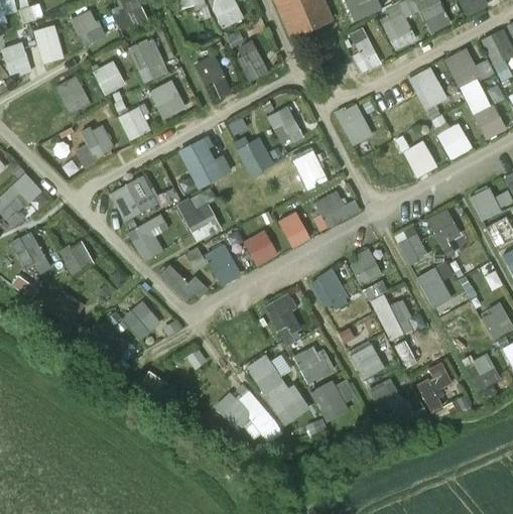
[(0,24),(8,23),(6,16),(18,12),(14,0),(0,0),(0,24)]
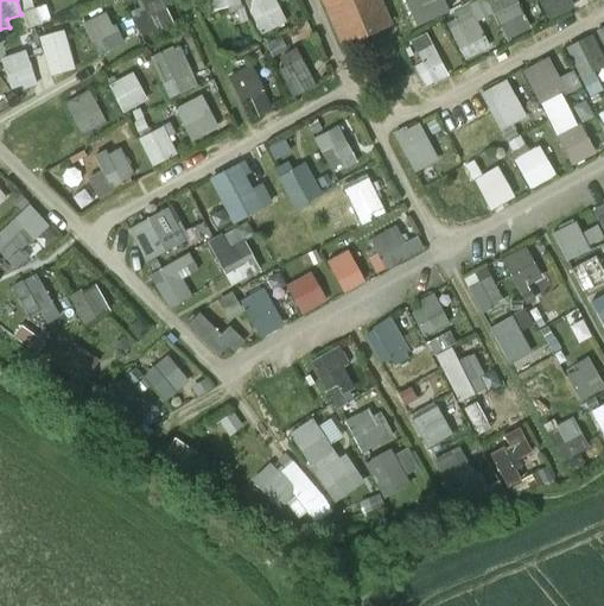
[(133,12),(141,37),(173,26),(164,0),(141,0),(144,7),(133,12)]
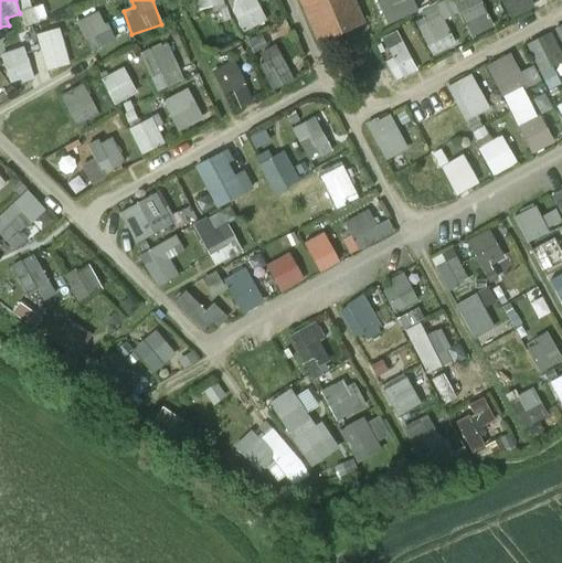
[(223,0),(191,0),(194,12),(225,6),(223,0)]
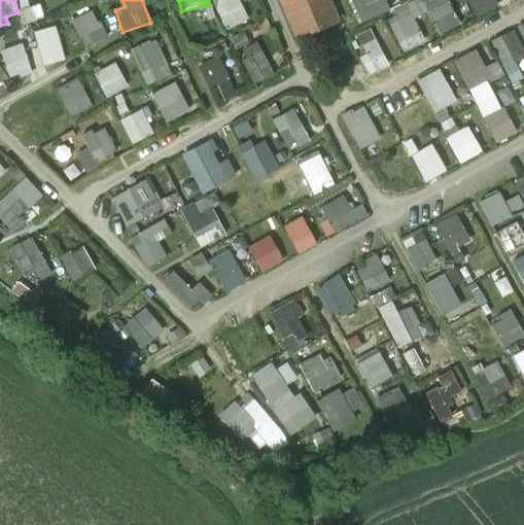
[(214,0),(224,30),(248,23),(240,0),(214,0)]
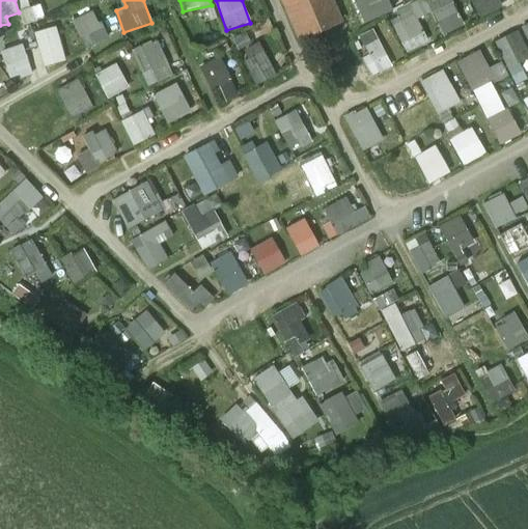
[(337,24),(327,0),(279,0),(297,42),(337,24)]
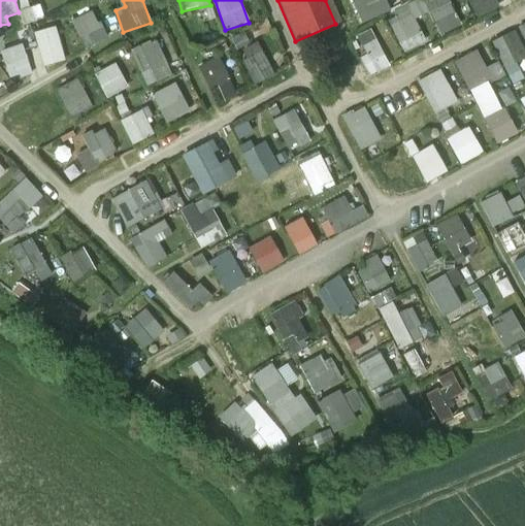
[(450,0),(419,17),(425,29),(435,23),(441,34),(462,24),(450,0)]
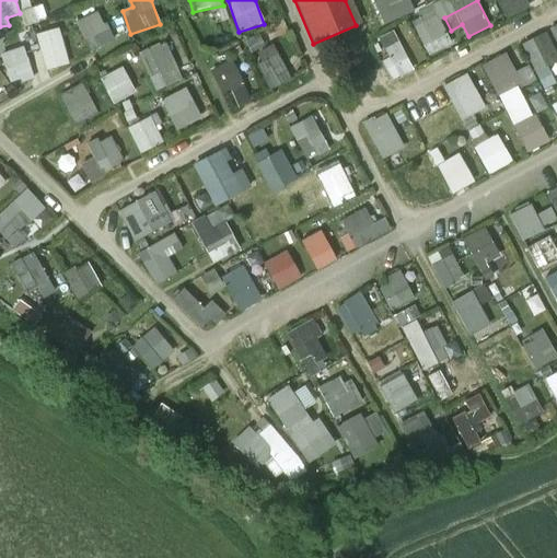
[(498,0),(508,19),(531,8),(526,0),(498,0)]
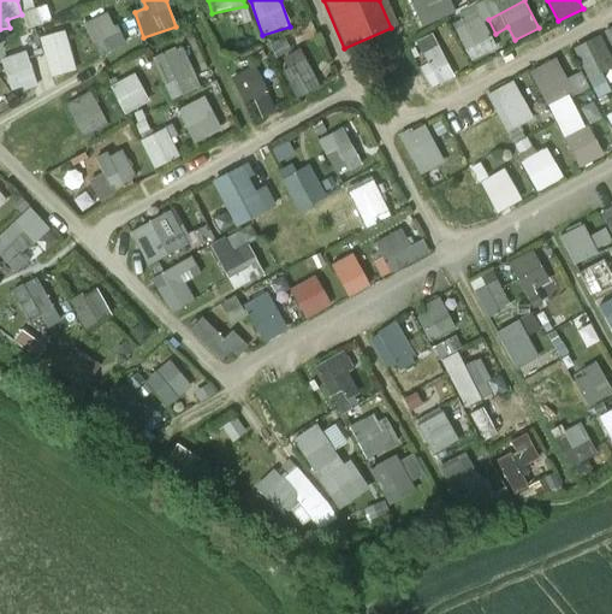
[(101,58),(126,45),(111,11),(84,23),(101,58)]
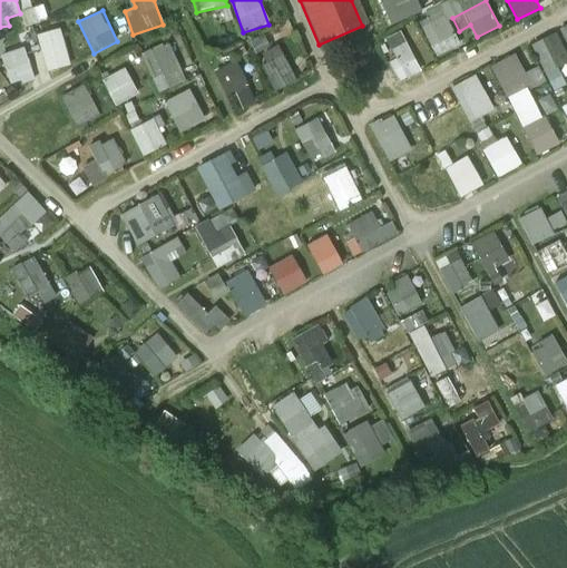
[(424,28),(437,57),(460,47),(447,18),(424,28)]
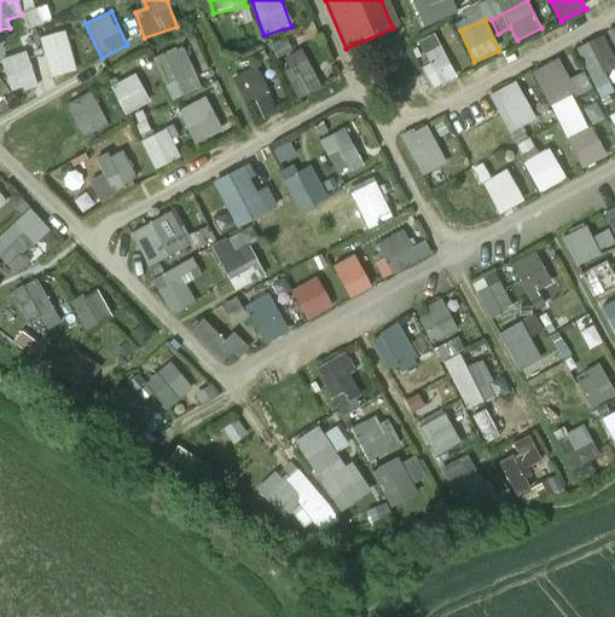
[(52,78),(79,70),(65,29),(40,38),(52,78)]
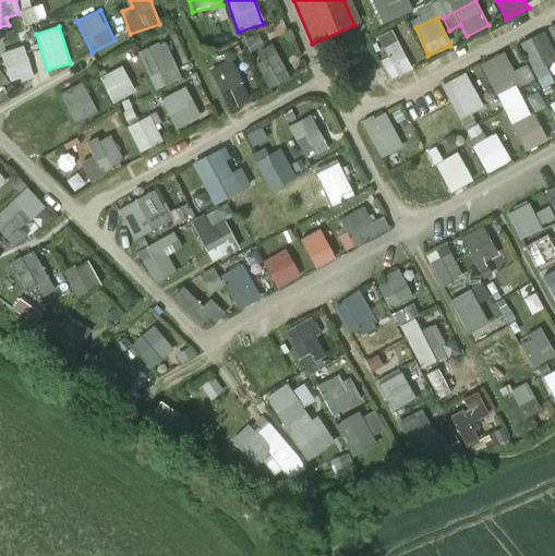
[(378,36),(388,56),(381,60),(390,81),(413,70),(394,28),(378,36)]
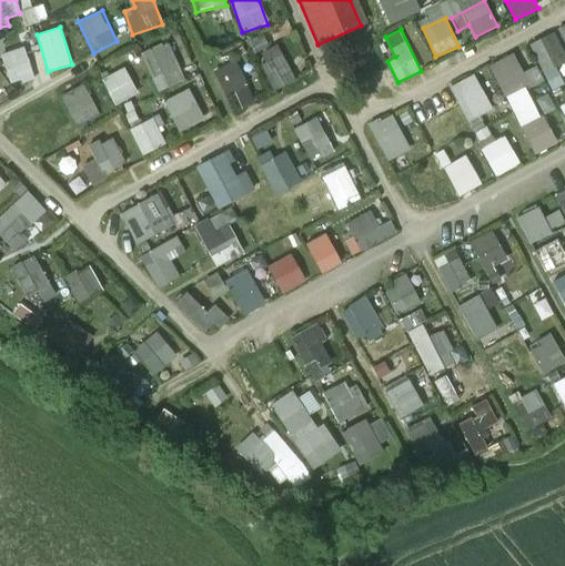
[(552,91),(564,84),(555,67),(564,61),(564,54),(555,32),(530,43),(552,91)]
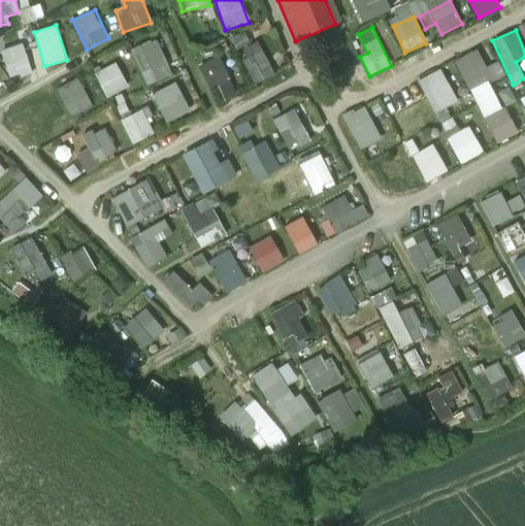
[(276,77),(258,40),(252,43),(245,32),(232,38),(257,88),(276,77)]
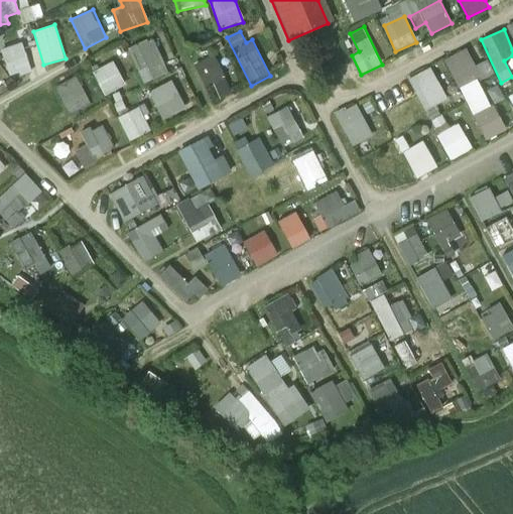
[(10,78),(32,71),(23,42),(1,49),(10,78)]
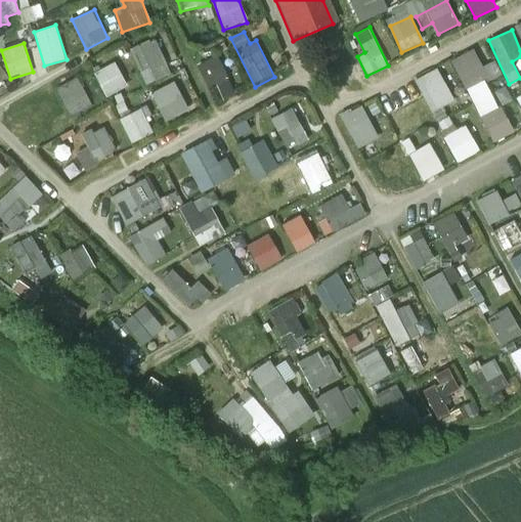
[(514,133),(502,105),(512,101),(504,82),(490,88),(474,50),(453,59),(491,143),(514,133)]
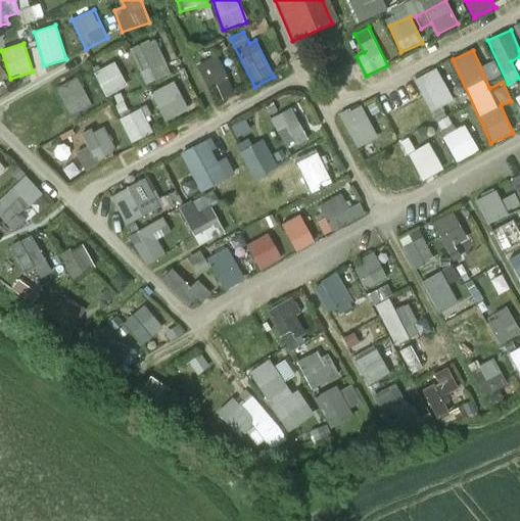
[(217,104),(236,95),(218,55),(197,65),(217,104)]
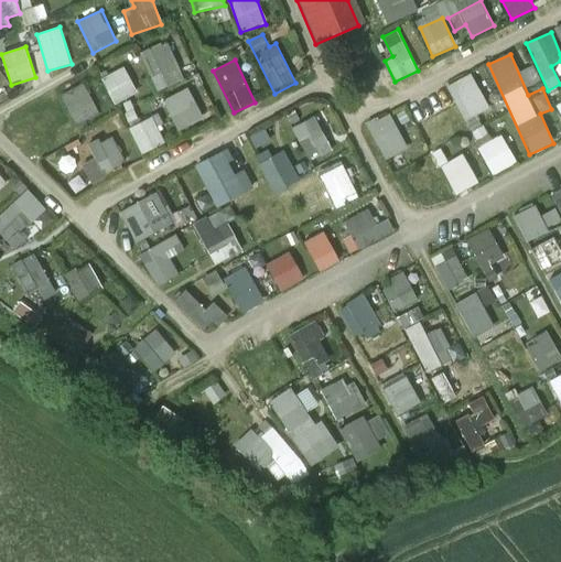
[(101,78),(115,105),(138,93),(125,66),(101,78)]
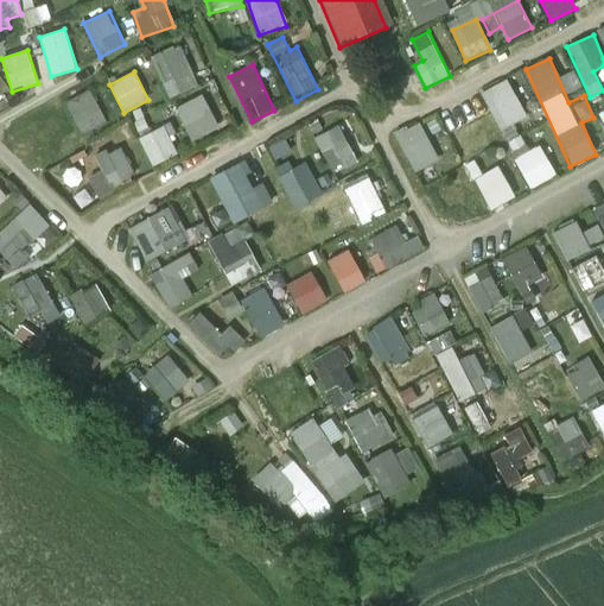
[(482,90),(497,130),(525,119),(510,80),(482,90)]
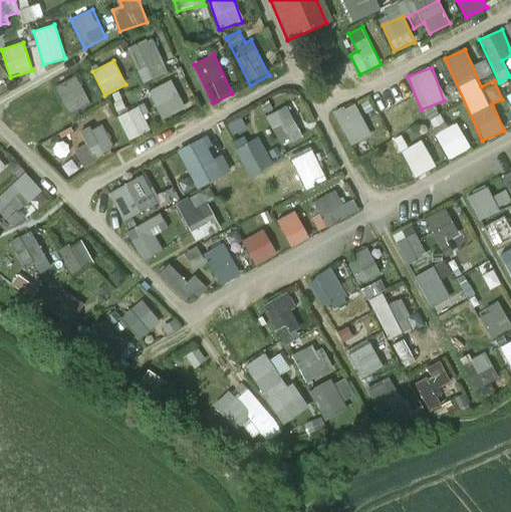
[(76,75),(55,86),(69,114),(91,103),(76,75)]
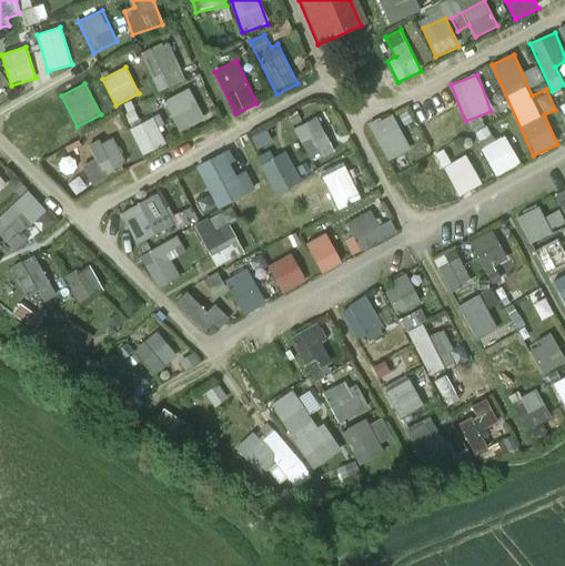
[(179,132),(205,120),(191,88),(164,100),(179,132)]
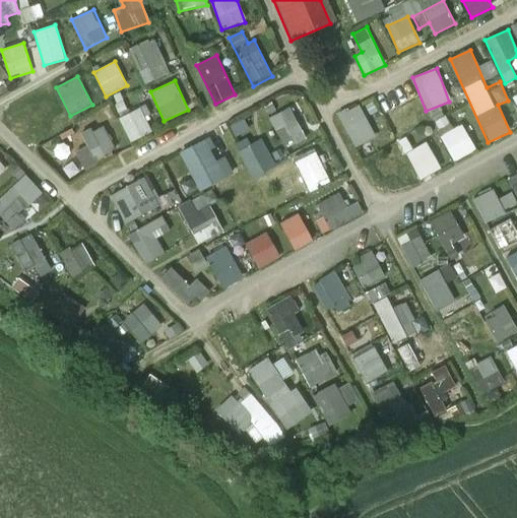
[(379,103),(392,126),(412,114),(400,90),(379,103)]
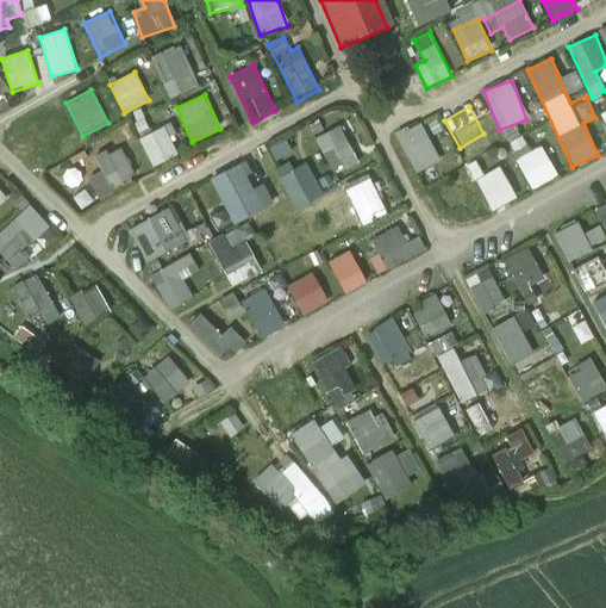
[(395,135),(416,174),(441,161),(420,122),(395,135)]
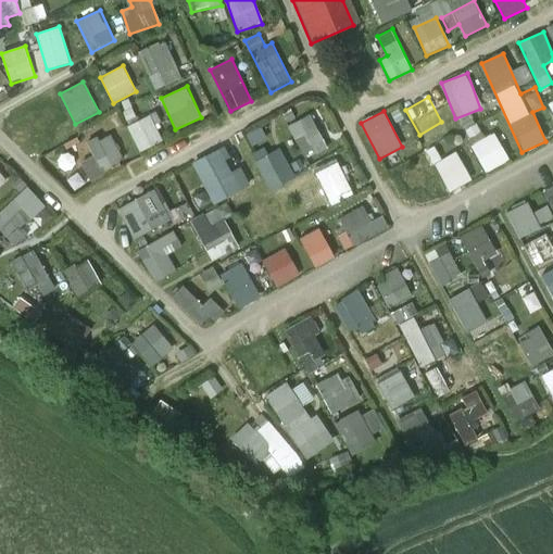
[(138,151),(164,141),(154,114),(127,124),(138,151)]
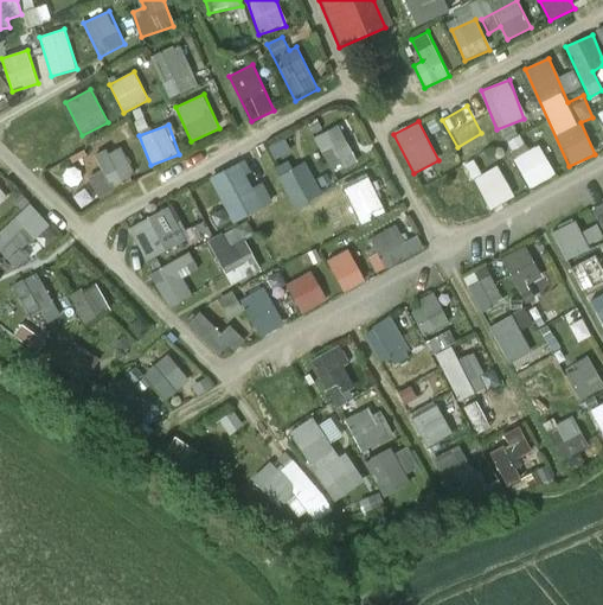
[(314,137),(333,176),(358,163),(339,125),(314,137)]
